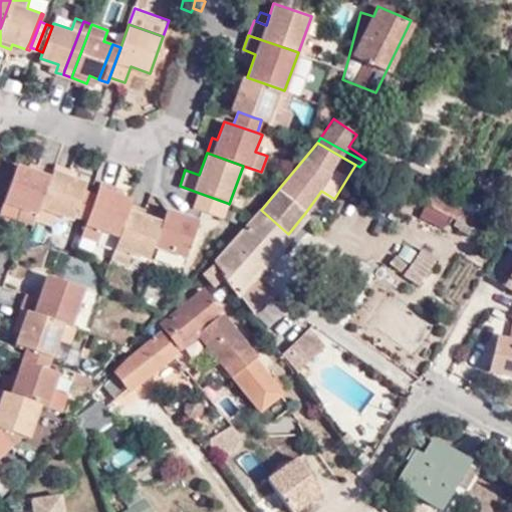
[(6,200),(23,206),(19,218),(24,220),(26,216),(28,210),(45,165),(40,163),(38,170),(19,163),(6,200)]
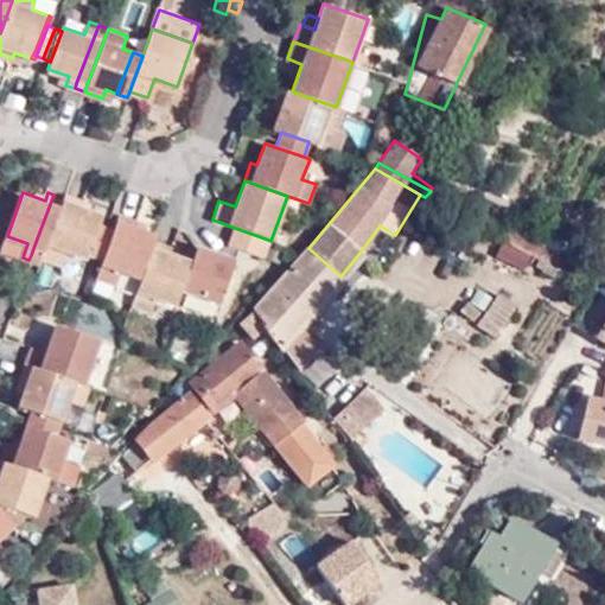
[(43,256),(64,263),(69,248),(82,253),(86,244),(97,215),(99,211),(84,207),(87,201),(67,192),(64,199),(43,256)]
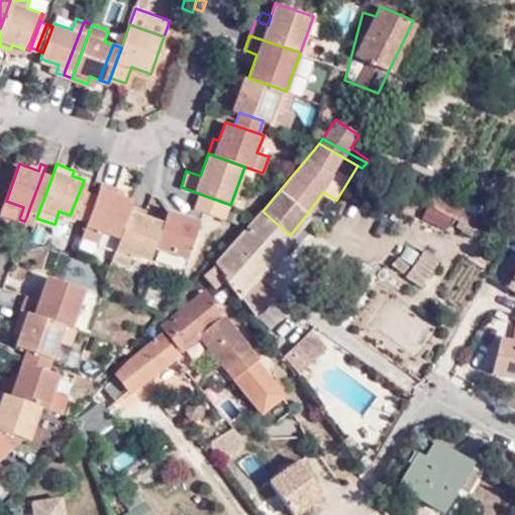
[(24,221),(34,224),(55,170),(45,166),(28,211),(26,217),(24,221)]
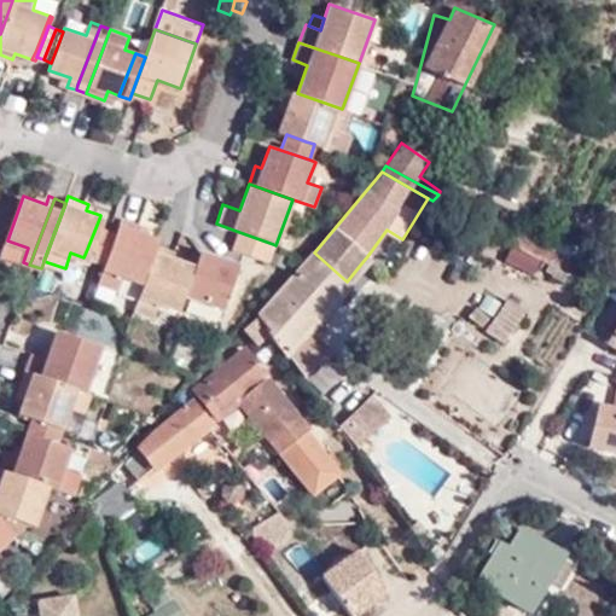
[(83,257),(89,260),(89,259),(99,232),(102,226),(105,218),(100,215),(99,219),(87,249),(83,257)]
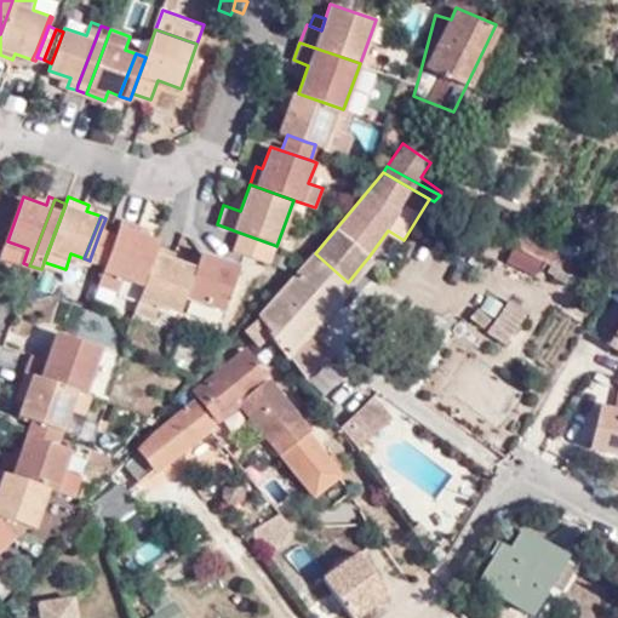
[(98,281),(119,290),(126,273),(131,275),(132,273),(146,236),(147,233),(138,230),(139,223),(122,217),(120,223),(116,233),(108,258),(106,264),(98,281)]
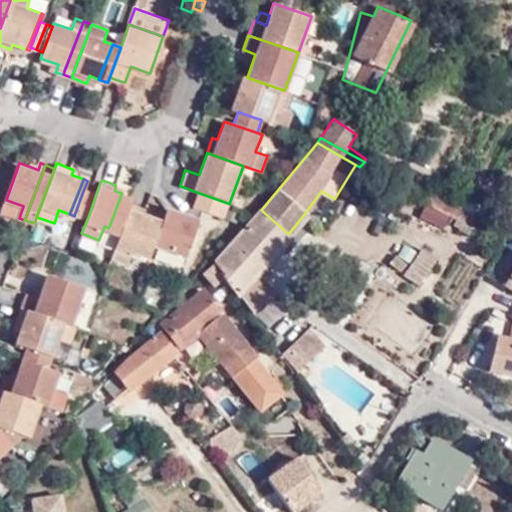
[(74,215),(80,217),(90,191),(84,188),(82,193),(74,215)]
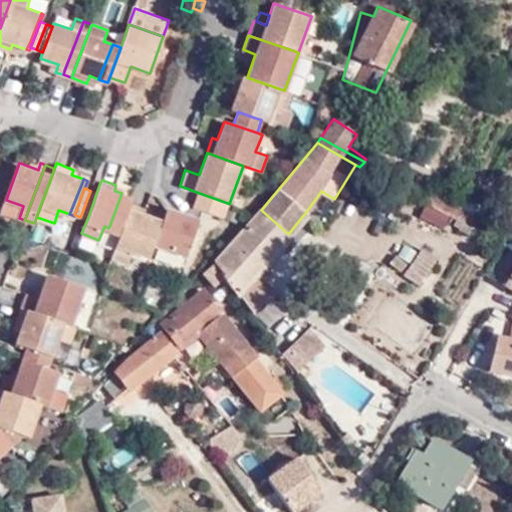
[(425,194),(465,216),(486,228),(487,225),(481,222),(483,219),(470,212),(470,211),(454,202),(457,198),(439,188),(436,192),(428,188),(425,194)]
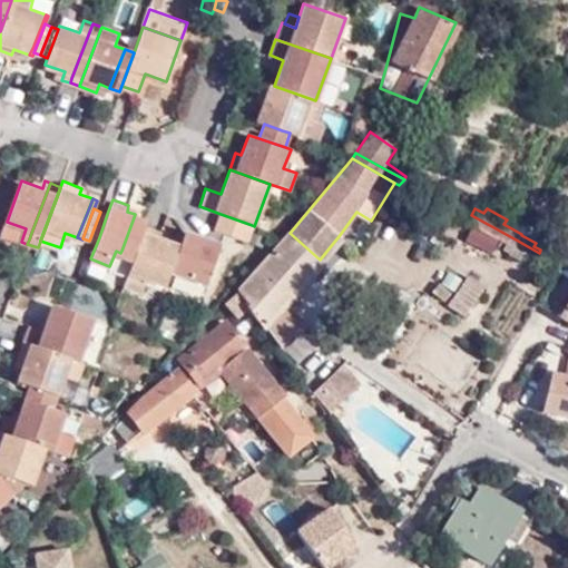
[(97,243),(99,237),(107,214),(100,212),(89,241),(97,243)]
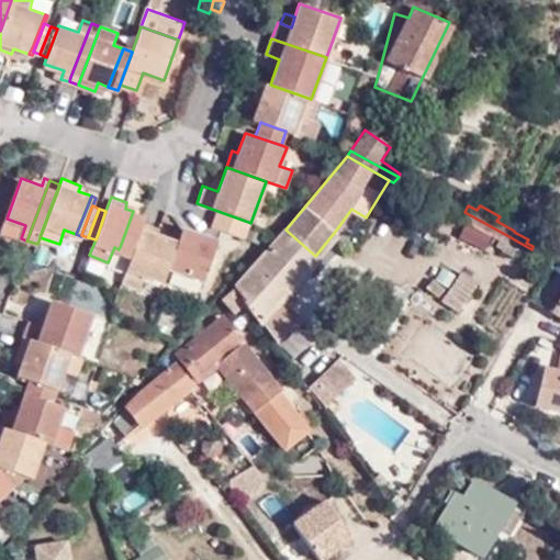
[(119,249),(131,255),(143,222),(145,215),(133,211),(132,214),(120,247),(119,249)]
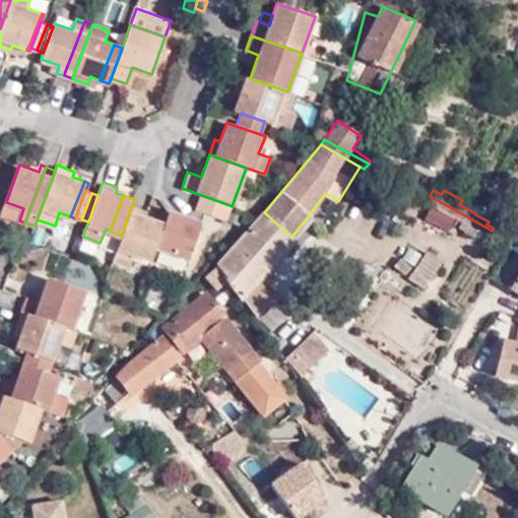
[(224,219),(230,205),(201,195),(195,208),(224,219)]
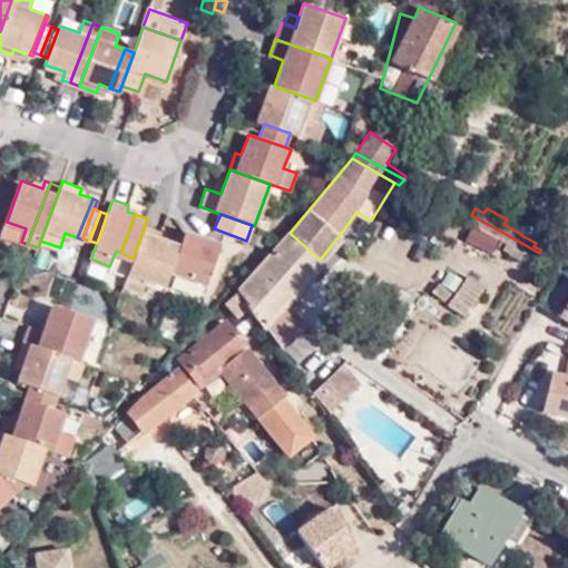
[(467,222),(536,258),(539,253),(516,240),(471,215),(467,222)]
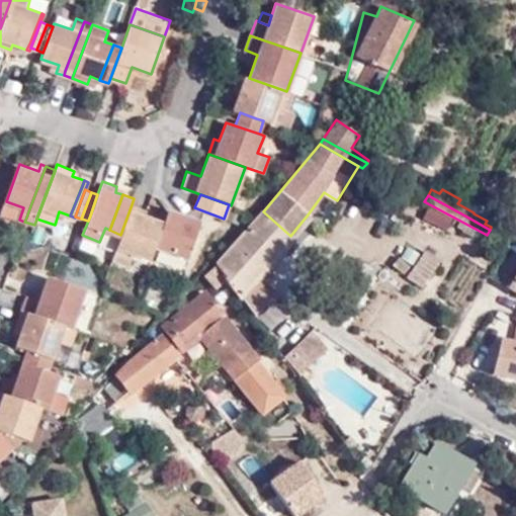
[(2,212),(19,220),(23,207),(6,201),(2,212)]
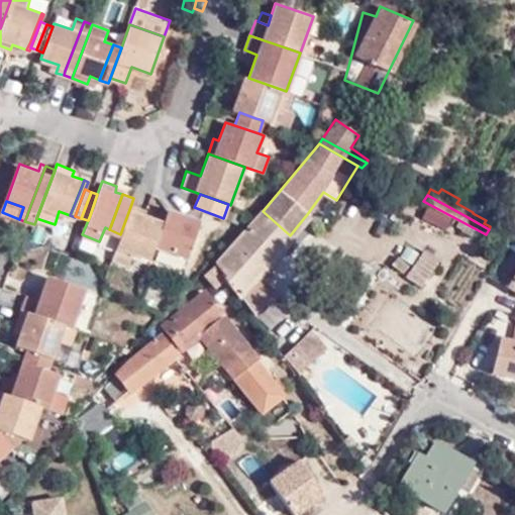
[(111,259),(129,265),(133,251),(139,253),(139,251),(144,238),(152,218),(146,216),(148,211),(131,204),(129,210),(120,234),(111,259)]
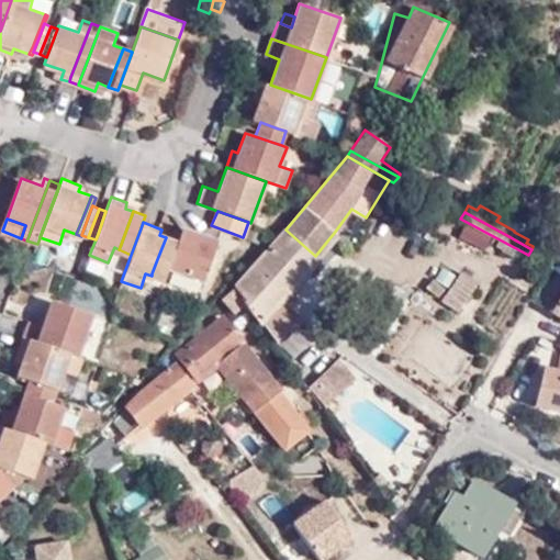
[(167,268),(203,281),(219,242),(182,228),(177,242),(167,268)]
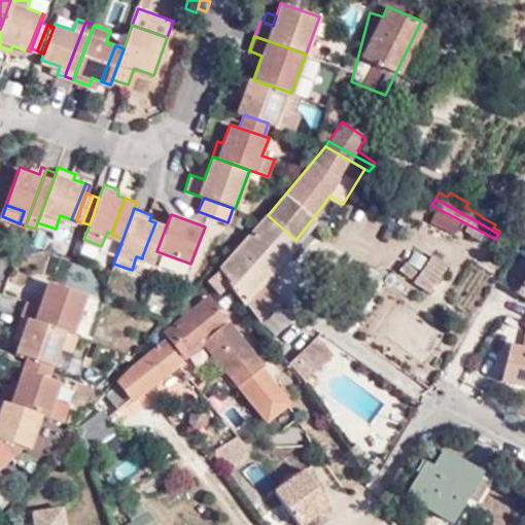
[(222,265),(246,295),(259,312),(265,320),(284,299),(265,281),(299,243),(295,240),(268,215),(222,265)]
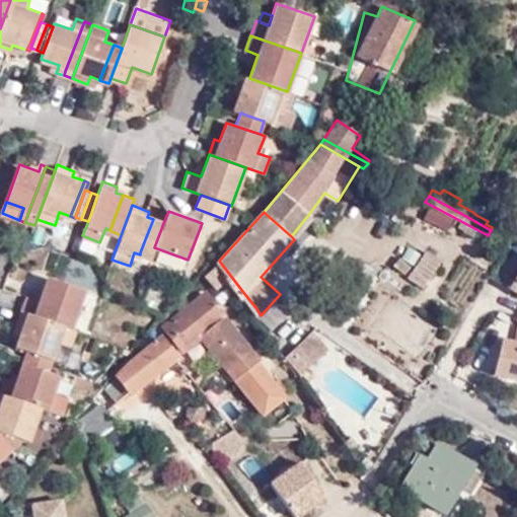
[(312,217),(308,215),(303,221),(291,236),(294,239),(312,217)]
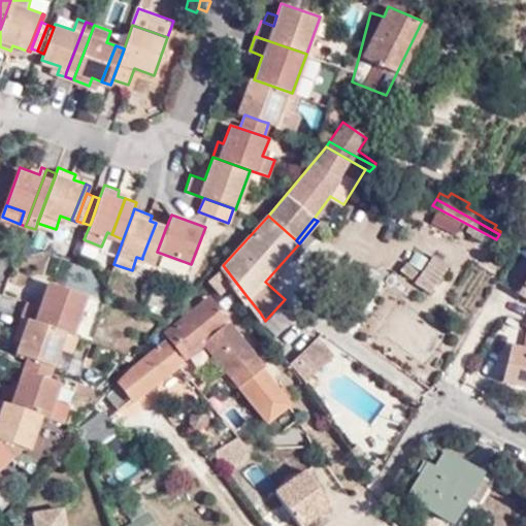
[(142,259),(153,263),(157,252),(166,227),(156,223),(148,243),(142,257),(142,259)]
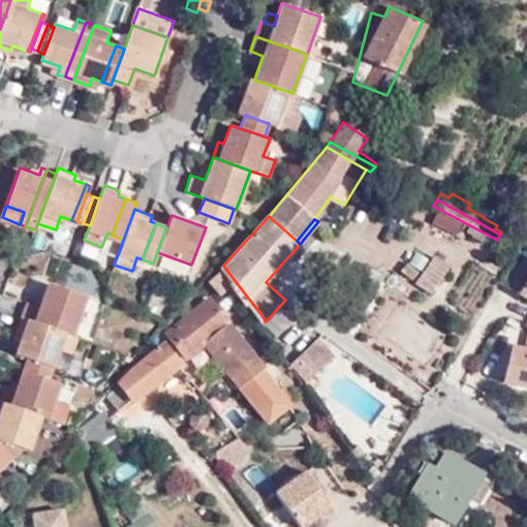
[(417,280),(430,255),(415,248),(403,273),(417,280)]
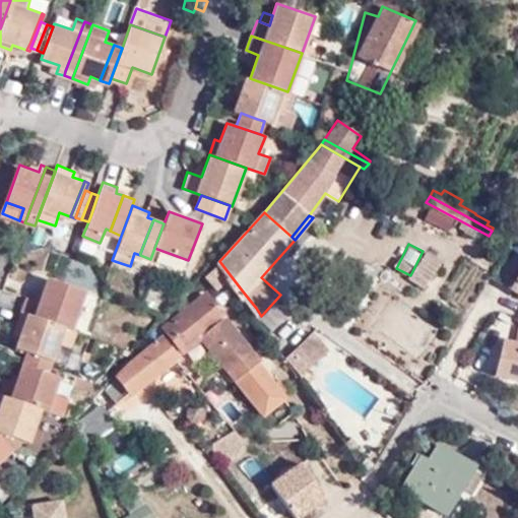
[(431,286),(441,258),(423,252),(413,280),(431,286)]
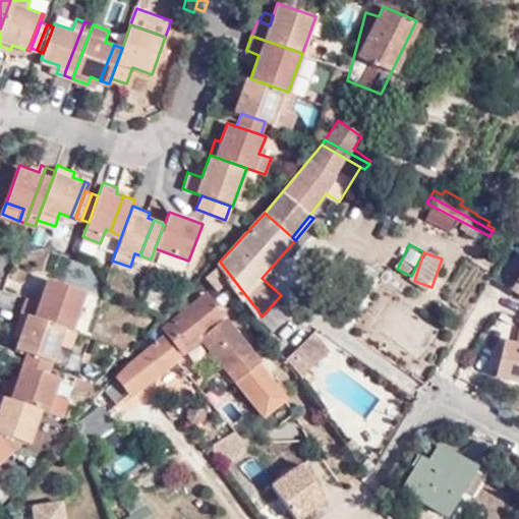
[(228,281),(230,284),(228,285),(241,302),(243,300),(257,322),(262,316),(256,308),(243,292),(220,262),(217,266),(218,267),(228,281)]
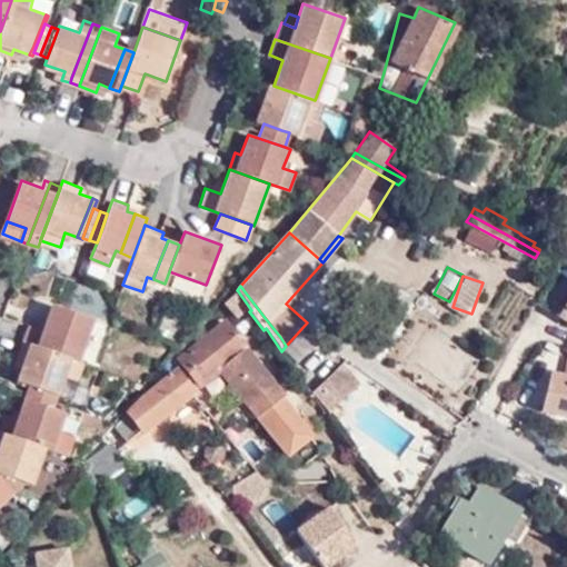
[(226,302),(239,317),(249,307),(238,291),(226,302)]
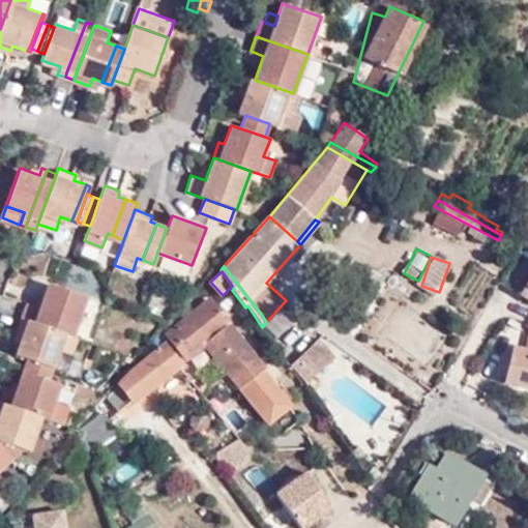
[(25,315),(61,328),(64,330),(74,333),(87,296),(50,283),(41,304),(30,300),(24,315),(25,316),(25,315)]
